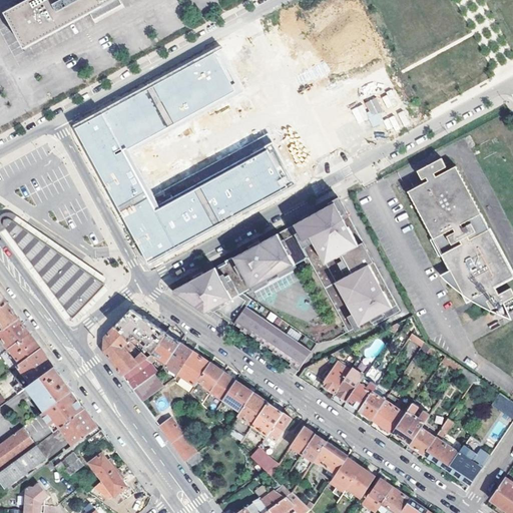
[(27,49),(91,14),(106,6),(116,0),(29,0),(7,12),(27,49)]
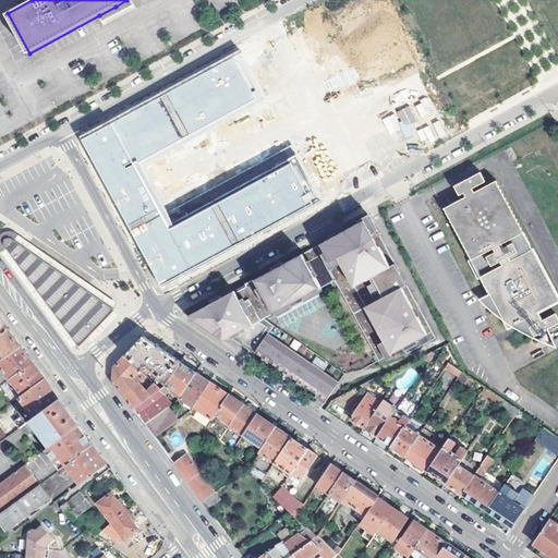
[(126,0),(116,7),(99,15),(102,23),(134,5),(131,0),(126,0)]
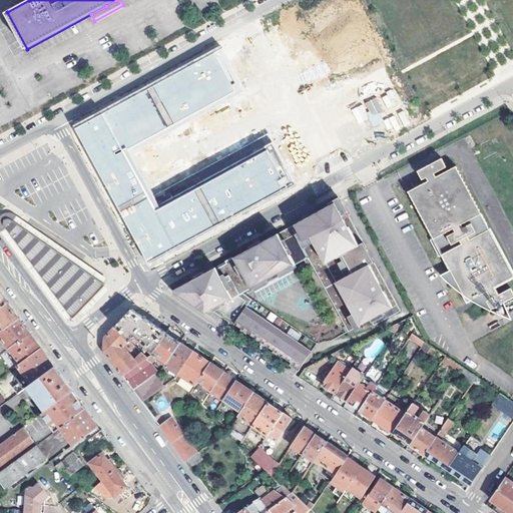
[(222,48),(215,52),(222,66),(230,61),(222,48)]
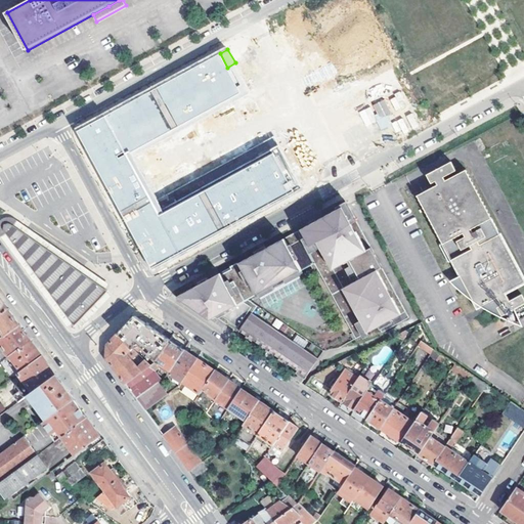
[(220,53),(76,132),(127,225),(139,219),(143,226),(147,224),(168,262),(303,188),(278,143),(271,147),(267,141),(168,195),(164,199),(140,156),(144,153),(252,94),(235,62),(227,68),(220,53)]
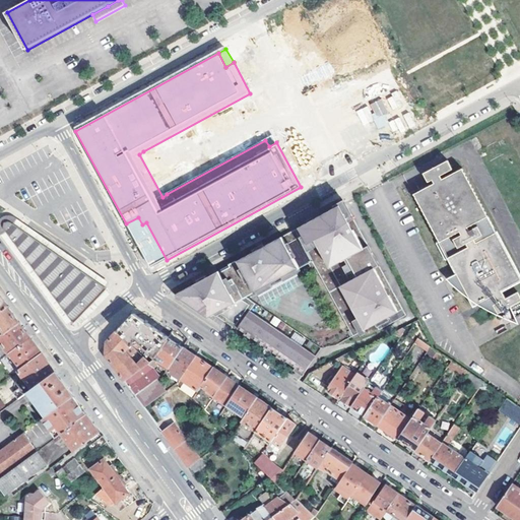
[(393,112),(407,106),(401,89),(386,96),(393,112)]
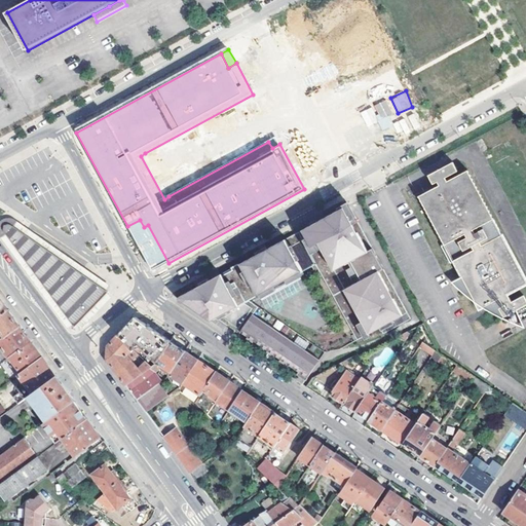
[(418,125),(413,114),(395,121),(385,100),(373,105),(373,106),(361,111),(367,126),(378,121),(382,129),(393,125),(398,135),(410,129),(410,128),(418,125)]
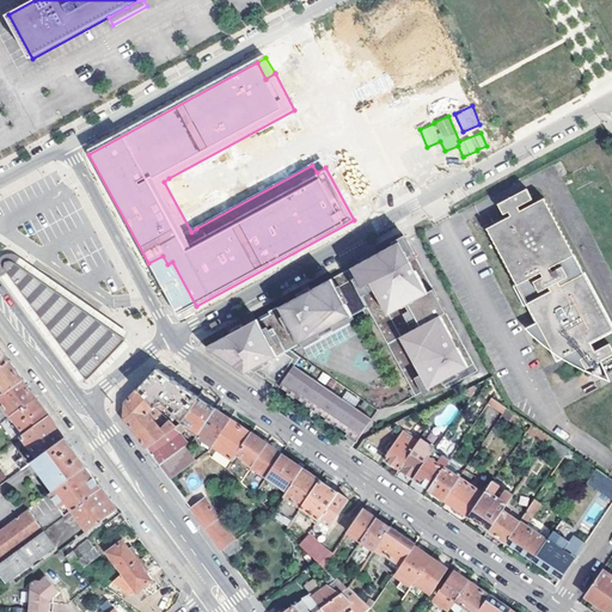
[(322,160),(312,165),(317,172),(325,167),(322,160)]
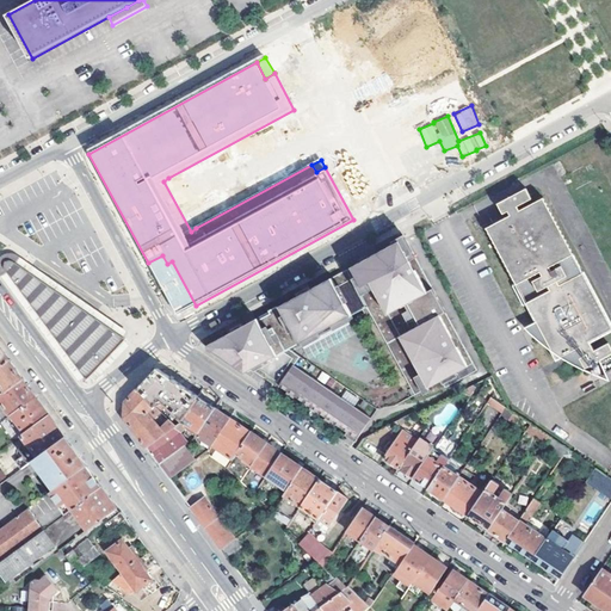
[(168,178),(164,181),(191,232),(196,228),(168,178)]
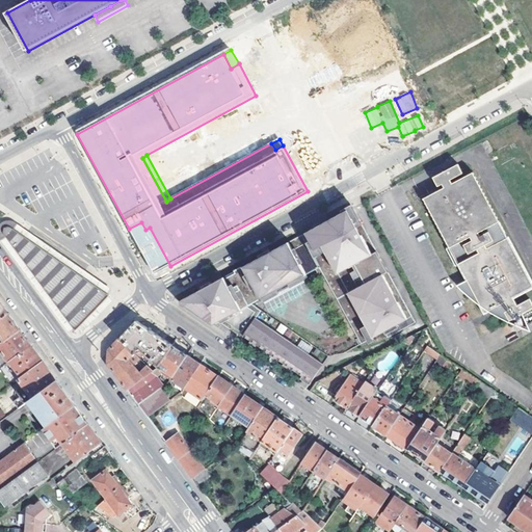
[(468,282),(480,306),(485,314),(487,312),(505,302),(509,310),(505,313),(510,322),(524,315),(531,310),(531,302),(530,299),(517,306),(513,298),(531,287),(531,284),(499,222),(472,173),(452,184),(450,181),(462,174),(457,164),(432,179),(436,188),(441,185),(443,188),(423,200),(449,248),(446,250),(455,267),(458,265),(468,282)]
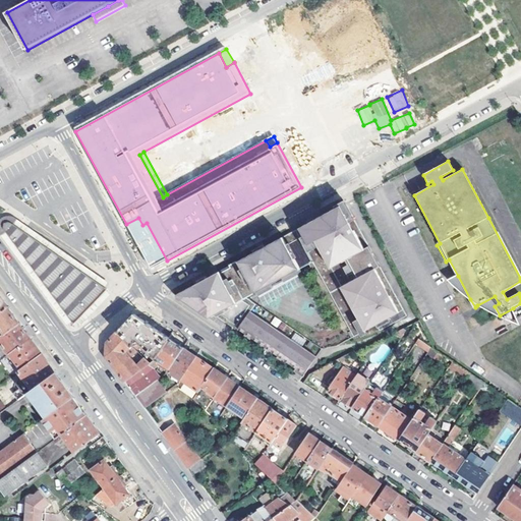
[(194,286),(175,296),(209,319),(215,315),(233,328),(229,333),(234,336),(239,329),(241,326),(251,312),(256,304),(246,297),(314,261),(355,336),(378,324),(406,308),(399,296),(382,263),(362,229),(348,203),(267,246),(270,251),(267,252),(264,254),(261,249),(239,262),(240,263),(221,273),(221,272),(217,274),(200,283),(204,288),(200,290),(197,291),(194,286)]
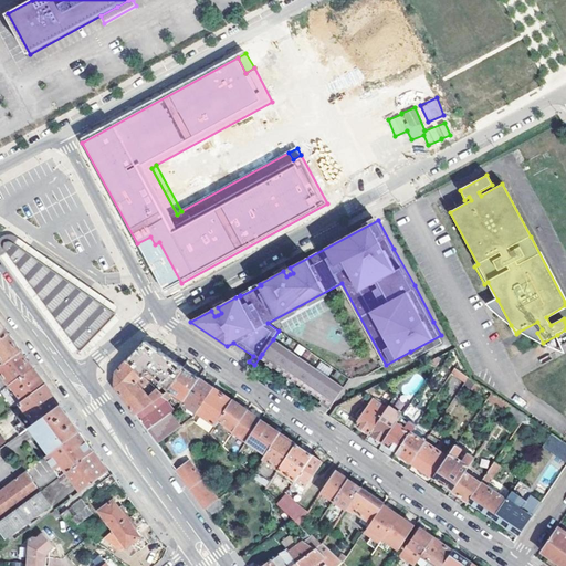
[(150,237),(137,243),(164,292),(181,283),(159,242),(155,244),(150,237)]
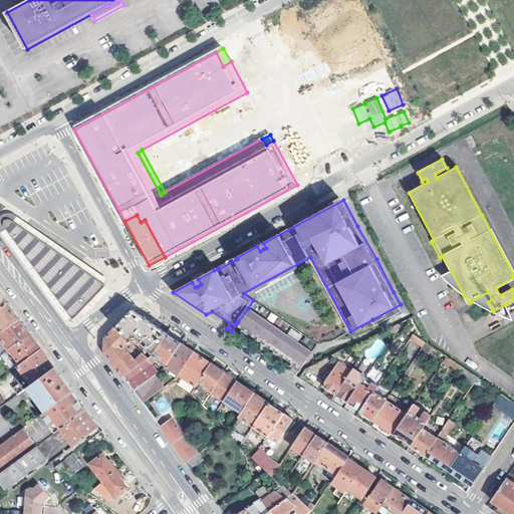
[(6,229),(73,320),(107,285),(13,221),(16,218),(13,216),(10,216),(8,216),(6,216),(4,217),(1,219),(0,222),(0,226),(0,227),(1,229),(3,231),(6,229)]
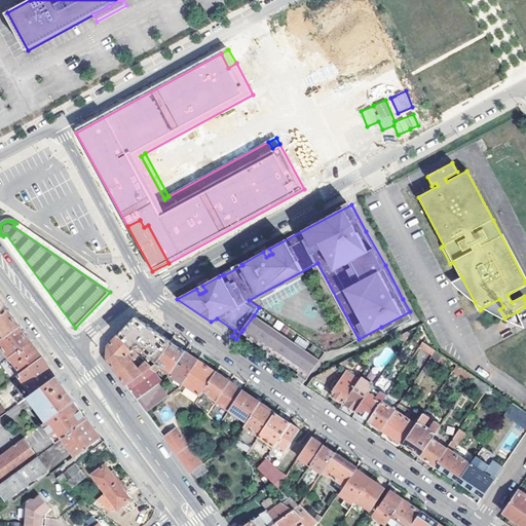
[(452,284),(475,302),(462,278),(452,284)]
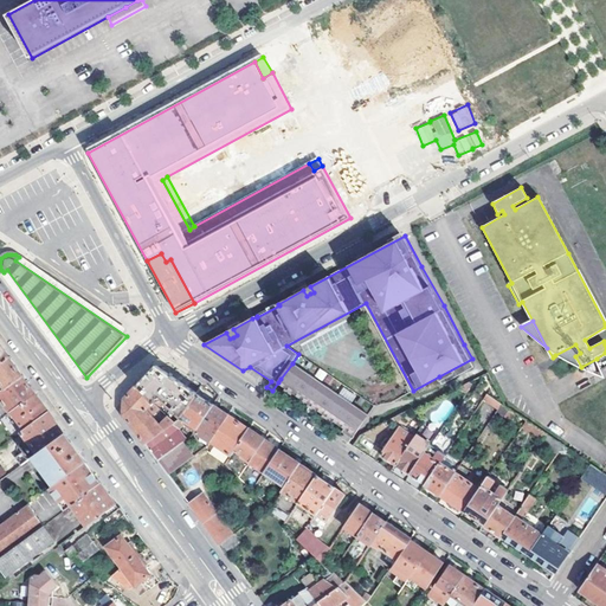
[(233,329),(226,333),(230,339),(233,337),(237,335),(233,329)]
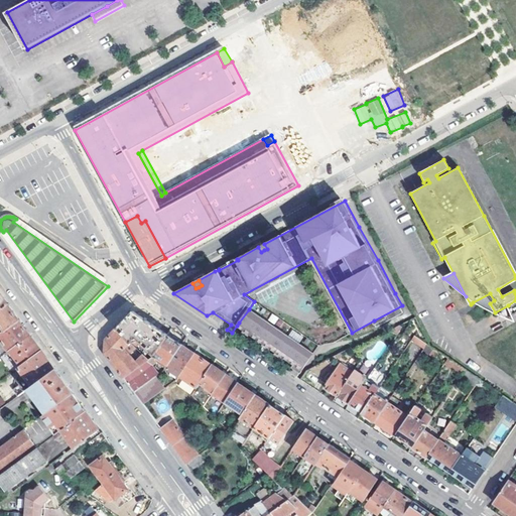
[(0,310),(8,305),(0,293),(0,310)]
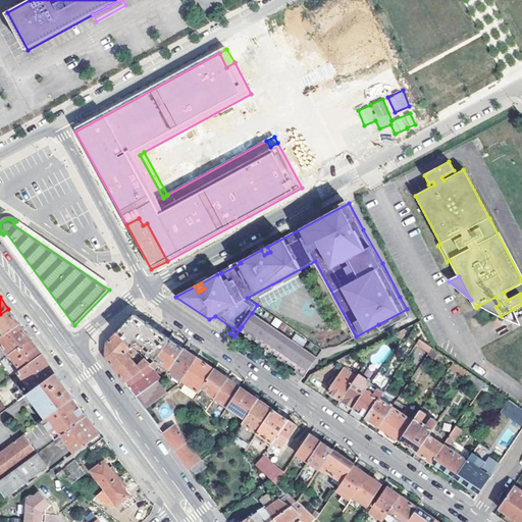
[(496,297),(478,306),(501,316),(496,307),(500,304),(496,297)]
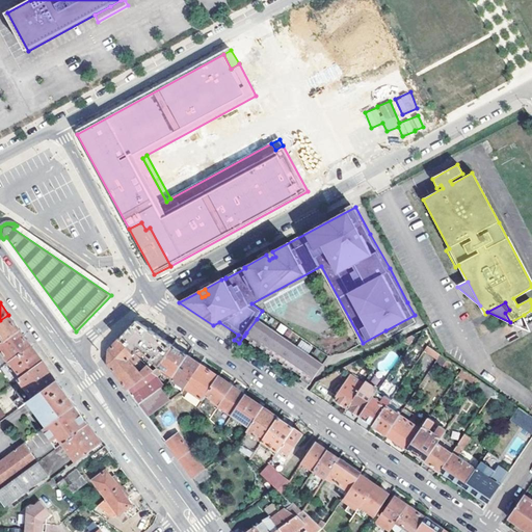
[(0,333),(6,341),(21,330),(12,320),(8,315),(0,320),(0,333)]
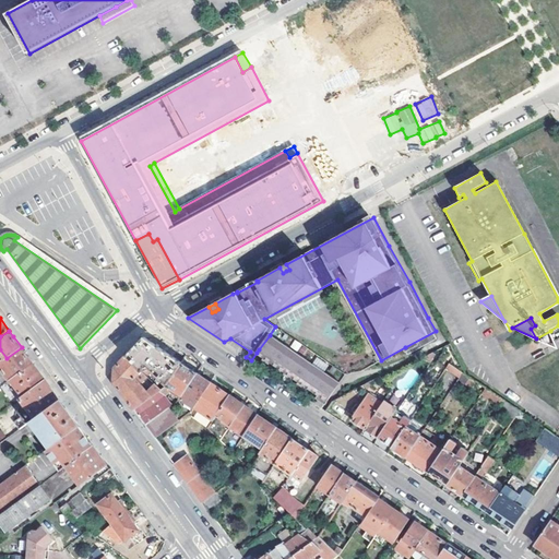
[(405,347),(408,354),(439,337),(436,331),(405,347)]
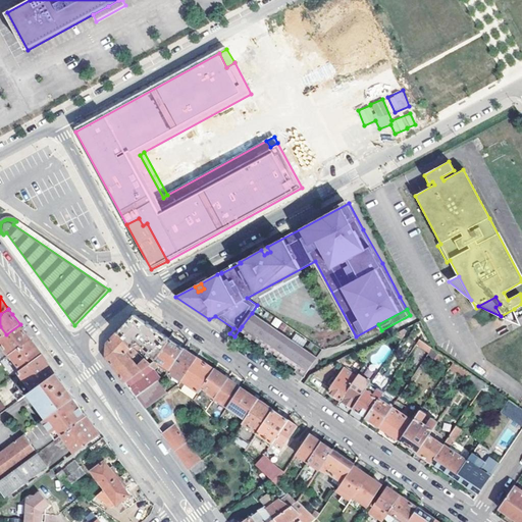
[(501,316),(521,325),(521,323),(514,309),(501,316)]
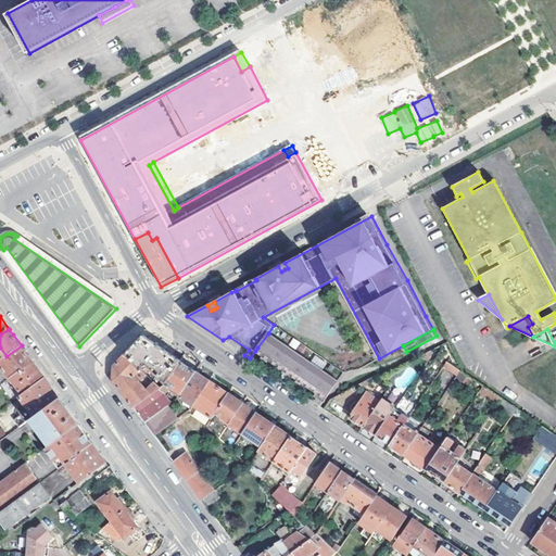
[(257,348),(328,395),(339,381),(268,333),(257,348)]
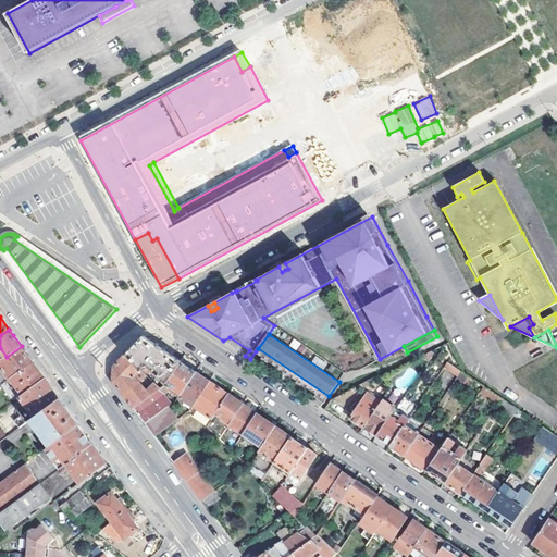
[(173,355),(146,335),(136,345),(127,355),(141,369),(147,373),(149,371),(147,369),(148,368),(168,384),(183,361),(173,355)]
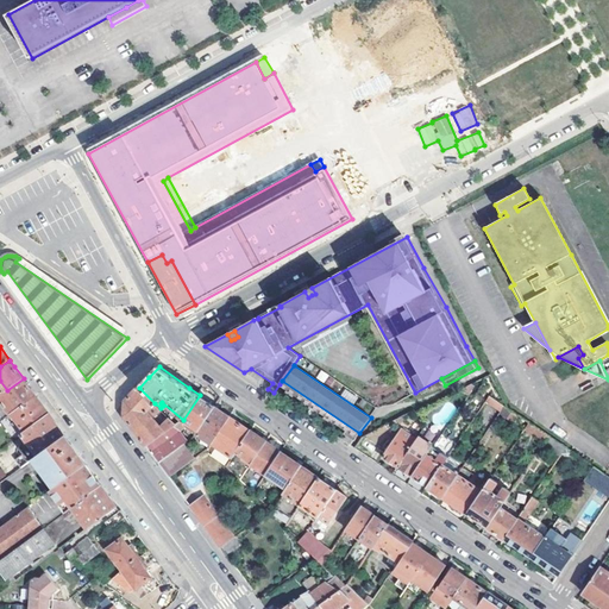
[(251,369),(244,372),(268,389),(272,383),(251,369)]
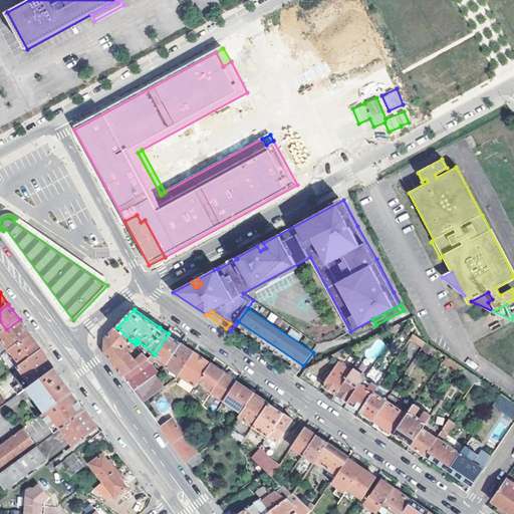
[(0,342),(0,354),(1,356),(11,349),(31,334),(25,327),(23,323),(20,319),(6,329),(0,333),(0,336),(3,340),(0,342)]
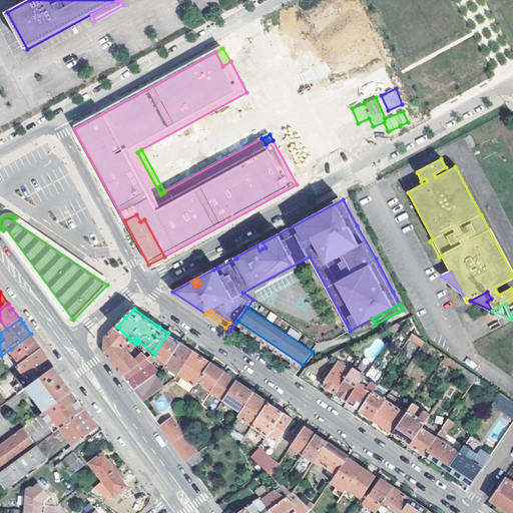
[(237,321),(235,324),(301,369),(303,365),(237,321)]
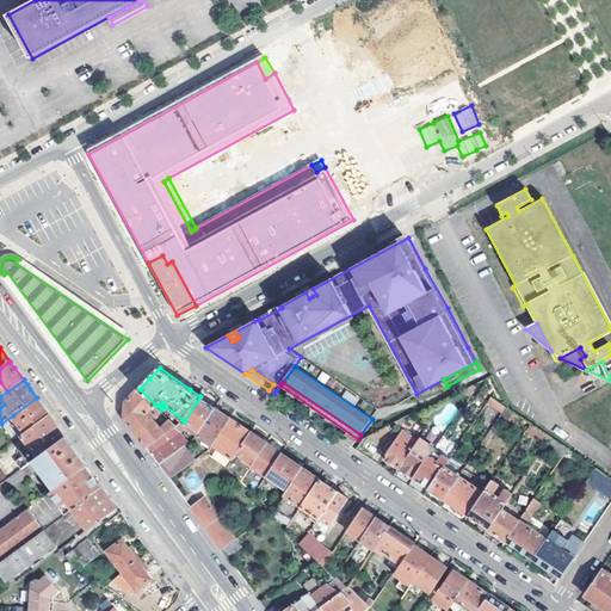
[(473,386),(463,392),(471,397),(477,388),(473,386)]
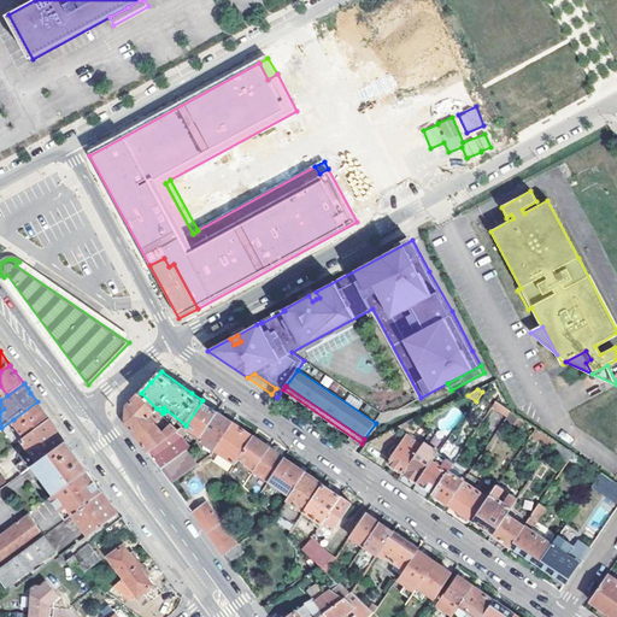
[(157,409),(141,393),(128,406),(127,415),(127,423),(136,435),(139,439),(157,423),(150,416),(157,409)]
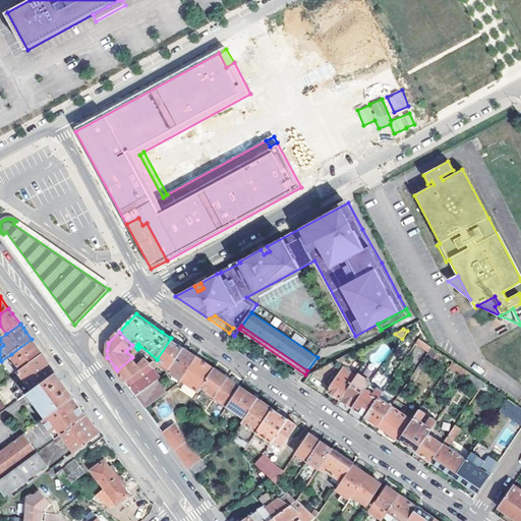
[(295,333),(291,338),(302,345),(306,340),(295,333)]
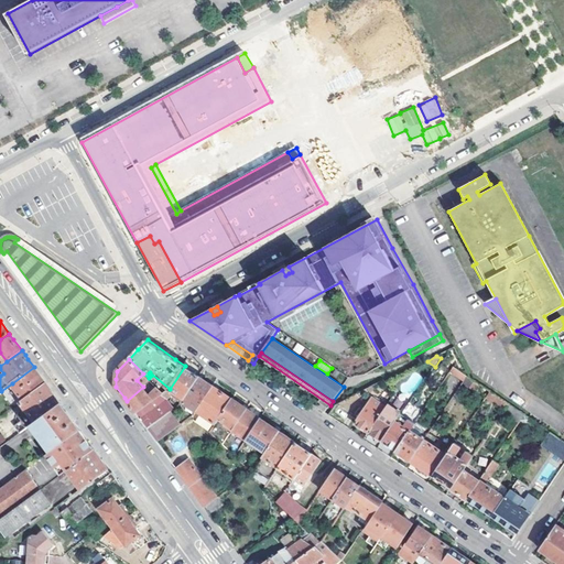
[(163,393),(160,397),(162,399),(165,397),(169,399),(174,393),(185,400),(201,377),(185,366),(170,389),(163,393)]
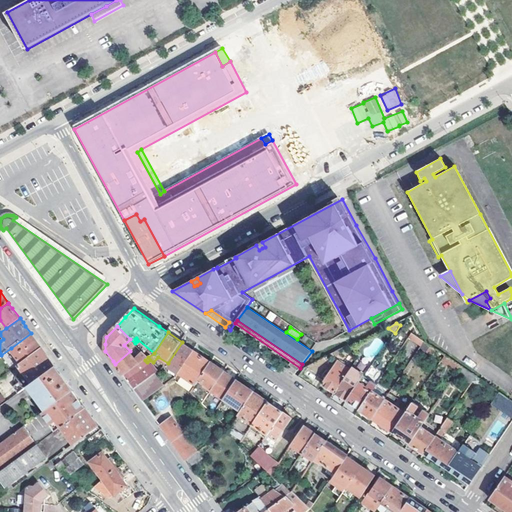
[(11,348),(21,363),(42,348),(39,344),(31,333),(11,348)]
